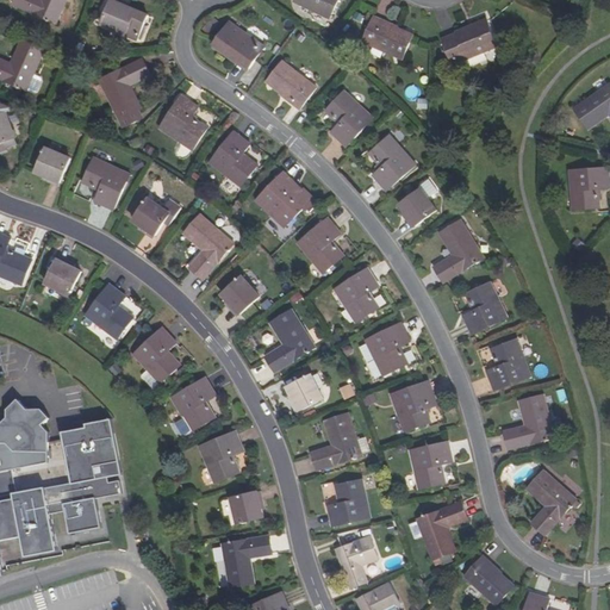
[(16,0),(14,2),(57,20),(66,0),(16,0)]
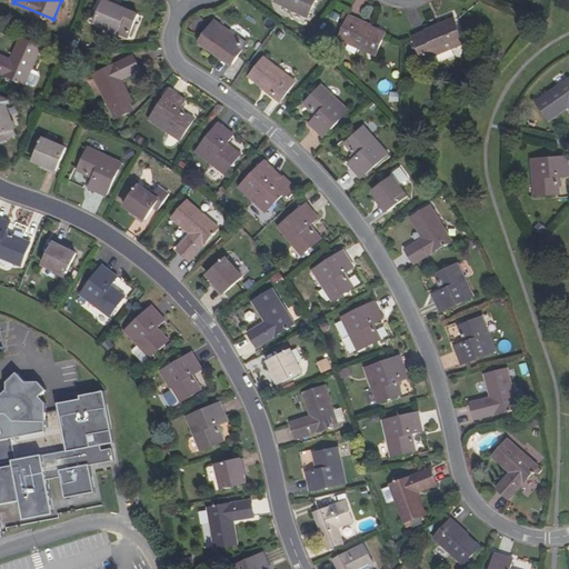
[(139,15),(120,7),(105,0),(96,23),(128,38),(129,36),(135,25),(139,15)]
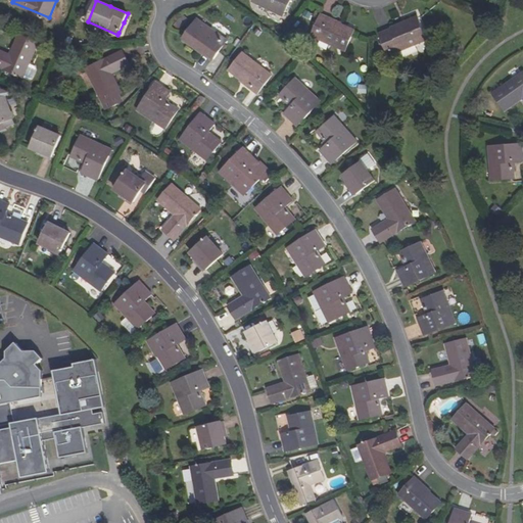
[(251,0),(251,1),(282,16),(290,0),(251,0)]
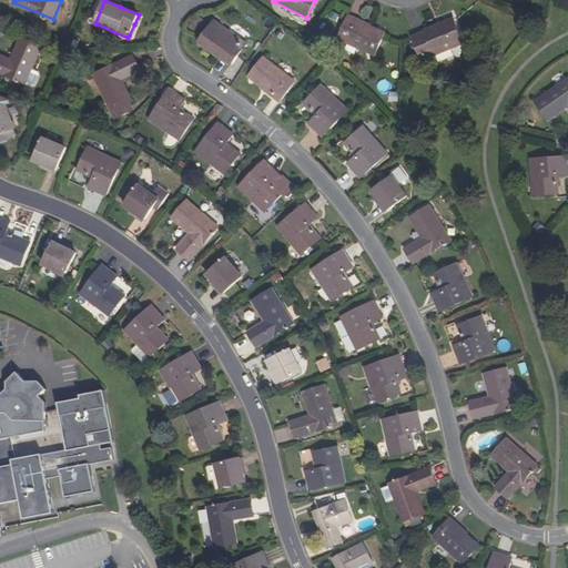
[(348,14),(336,37),(373,54),(384,32),(356,19),(356,18),(348,14)]
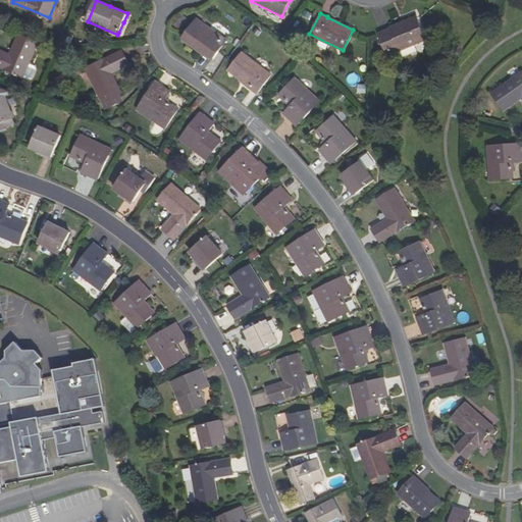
[(425,41),(416,18),(378,35),(386,56),(425,41)]
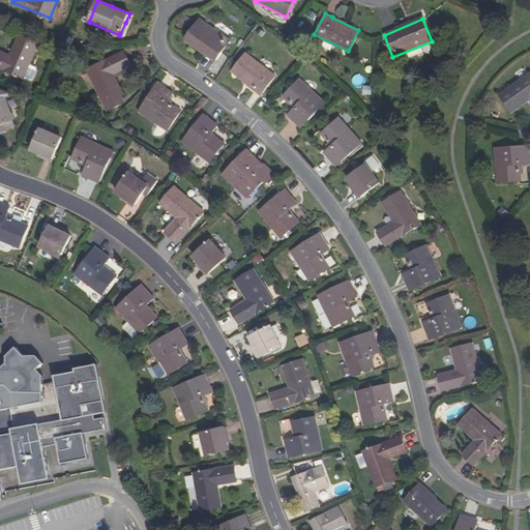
[(188,37),(207,51),(206,53),(216,61),(231,41),(201,21),(188,37)]
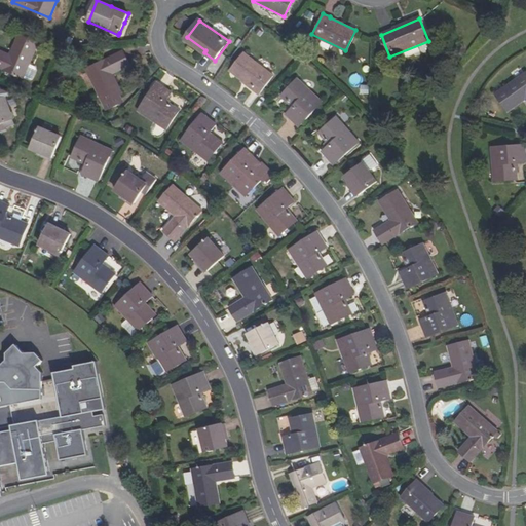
[(0,51),(0,68),(23,78),(29,65),(38,43),(19,35),(9,57),(0,51)]
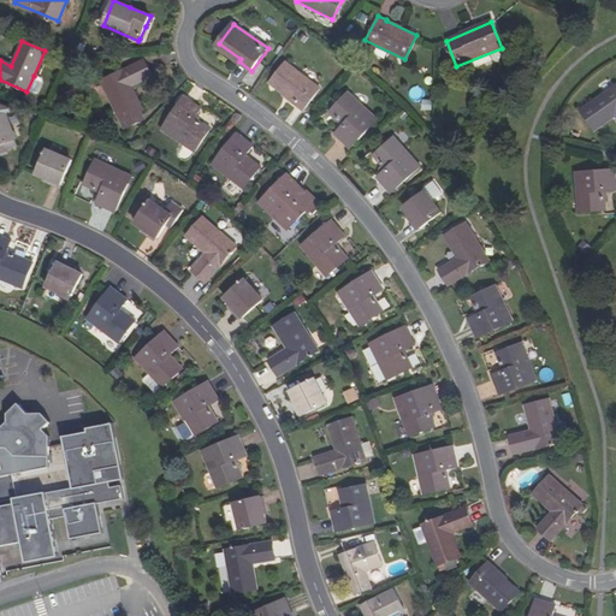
[(240,61),(241,59),(219,43),(217,46),(240,61)]
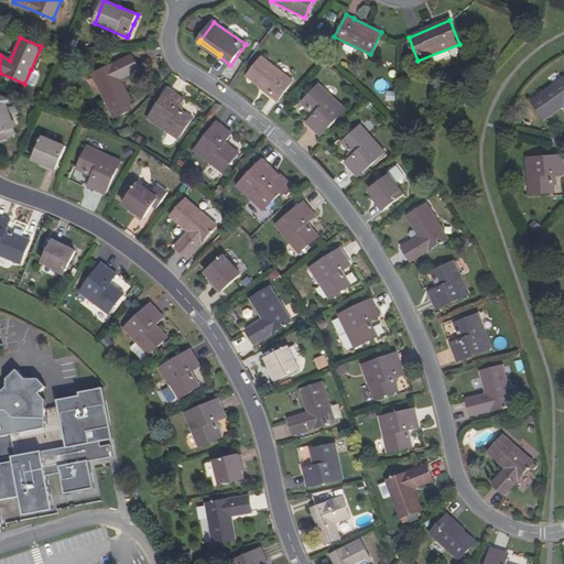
[(95,69),(110,107),(131,98),(121,75),(140,67),(133,53),(95,69)]
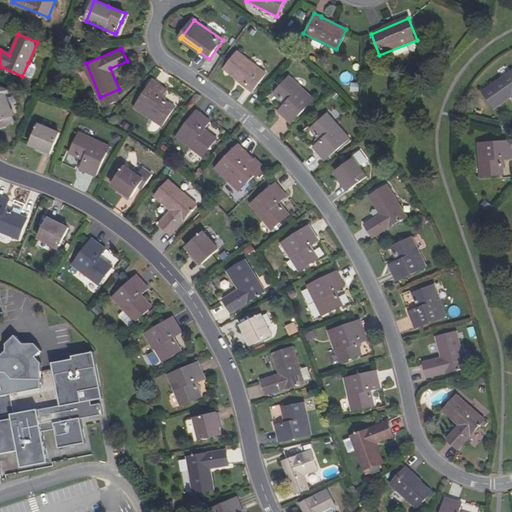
[(238,52),(225,69),(246,85),(245,87),(252,92),(267,74),(238,52)]
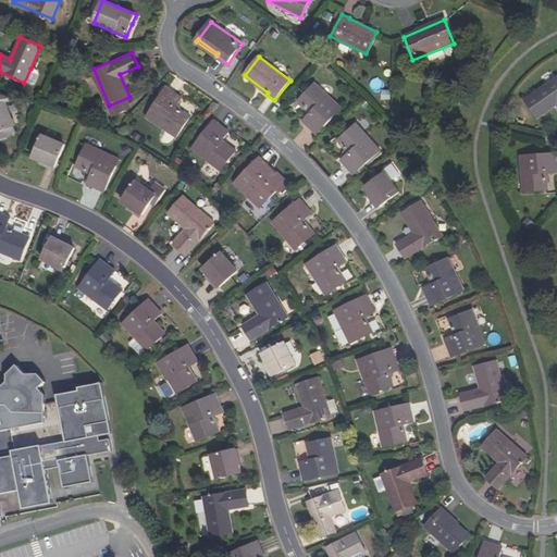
[(31,69),(24,83),(29,86),(34,85),(38,75),(36,71),(31,69)]
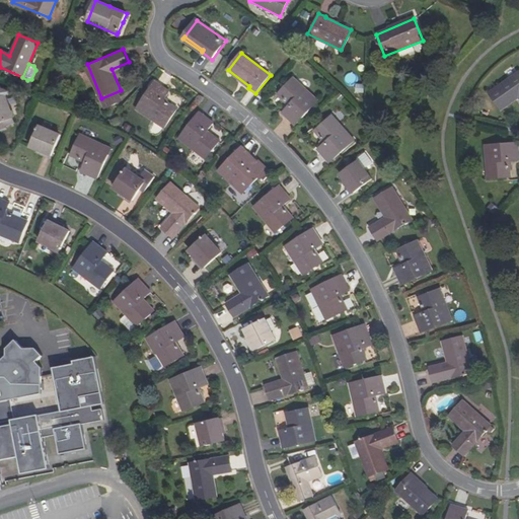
[(518,70),(495,82),(504,100),(518,93),(518,70)]
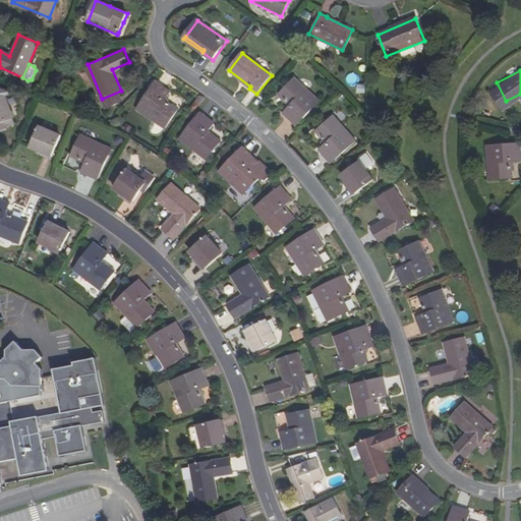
[(282,93),(287,98),(285,100),(291,106),(284,114),(297,125),(321,101),(295,78),(282,93)]
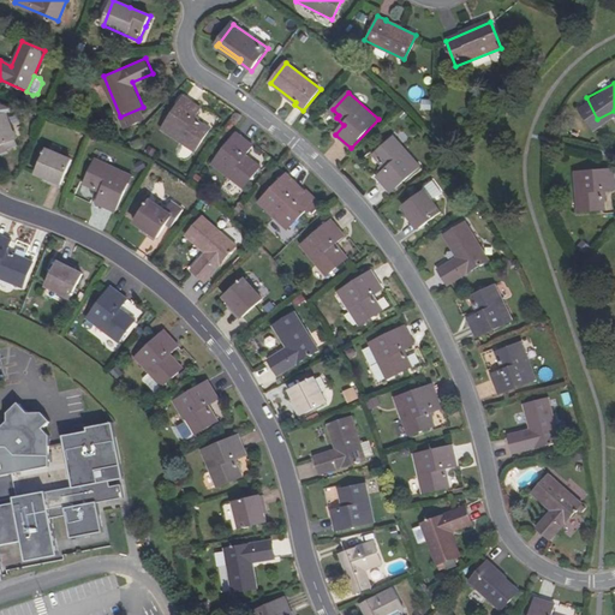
[(183,96),(161,129),(193,151),(208,131),(201,127),(202,124),(193,118),(201,107),(183,96)]
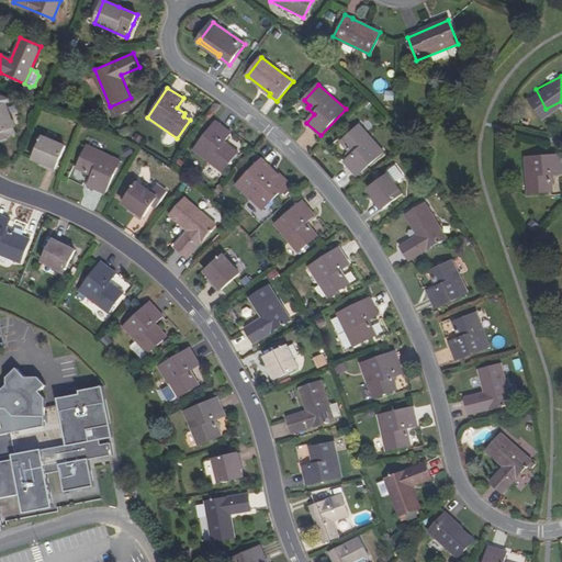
[(0,91),(0,130),(2,128),(13,125),(14,124),(6,101),(9,96),(0,91)]
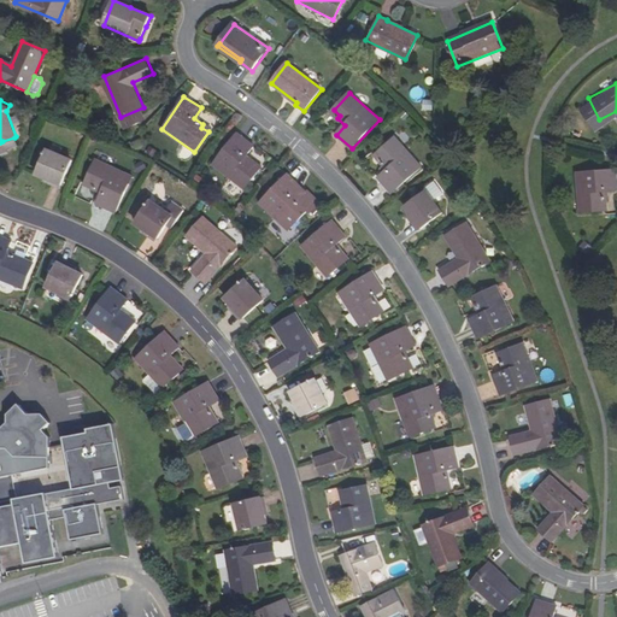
[(239,134),(213,165),(245,191),(260,171),(254,166),(256,164),(247,157),(256,147),(239,134)]
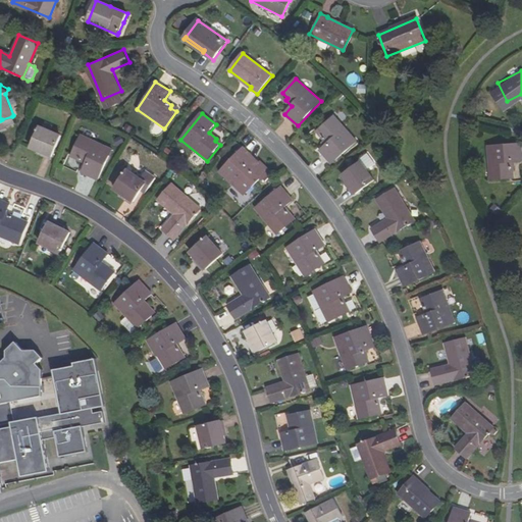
[(318,128),(323,134),(320,136),(326,143),(319,150),(330,163),(356,140),(333,115),(318,128)]
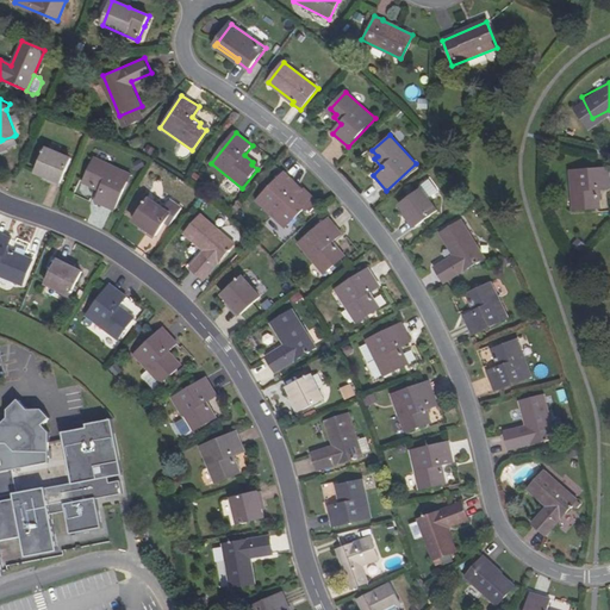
[(16,142),(14,136),(2,139),(5,145),(16,142)]
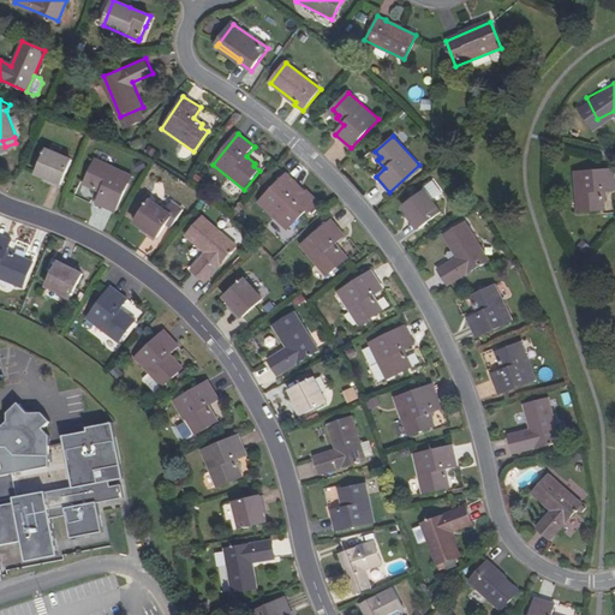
[(71,160),(47,150),(36,175),(45,179),(60,185),(71,160)]
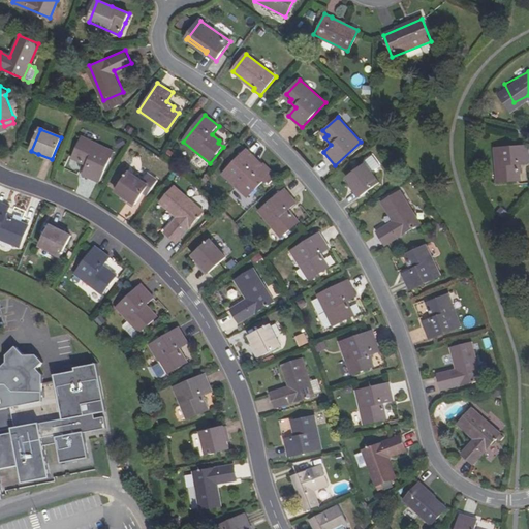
[(81,136),(71,155),(78,158),(76,161),(85,165),(81,175),(96,182),(112,152),(81,136)]
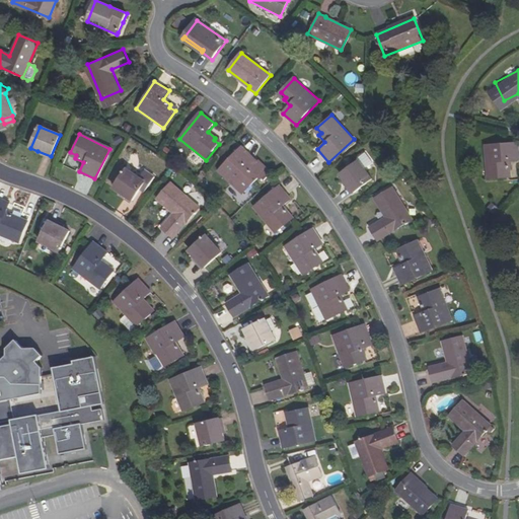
[(518,156),(518,143),(485,144),(487,178),(507,177),(507,169),(510,169),(509,161),(518,160),(518,156)]
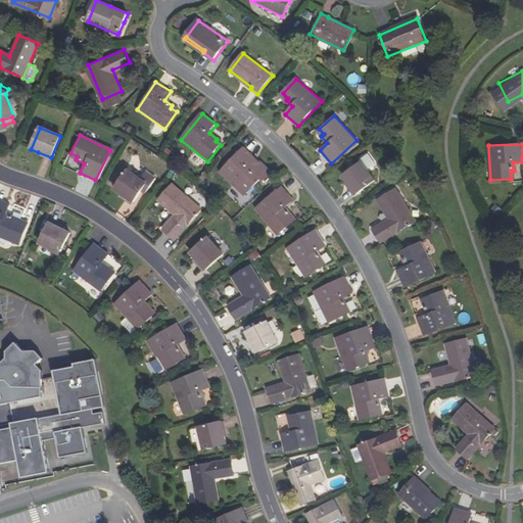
[(221,173),(245,197),(262,181),(264,183),(273,174),(263,162),(260,164),(245,149),(221,173)]
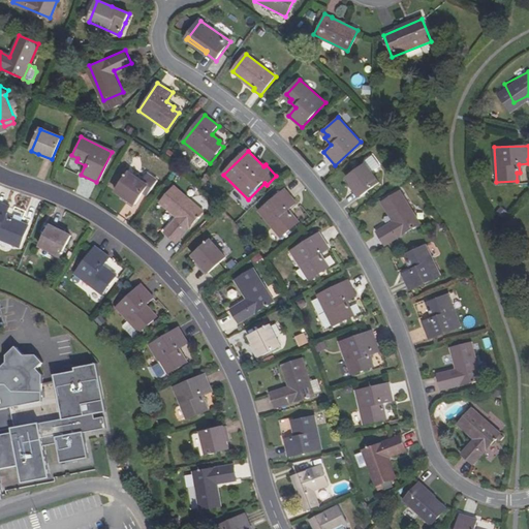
[(51,162),(52,159),(38,154),(37,156),(51,162)]
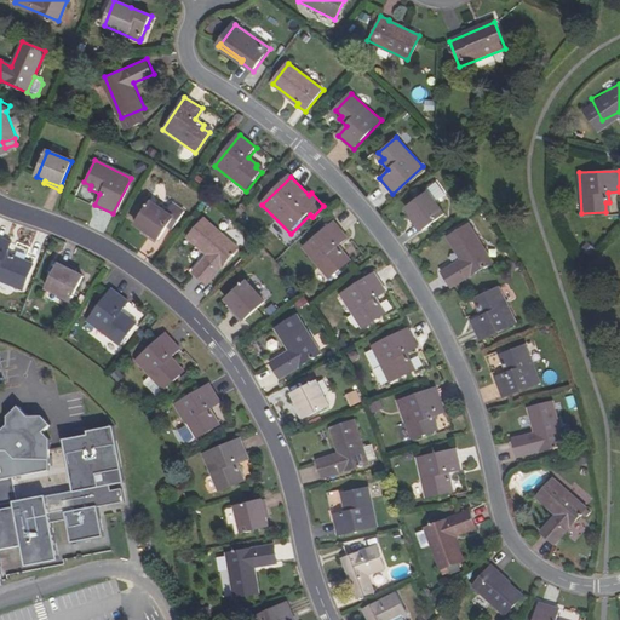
[(406,207),(412,216),(420,229),(443,214),(429,191),(406,207)]
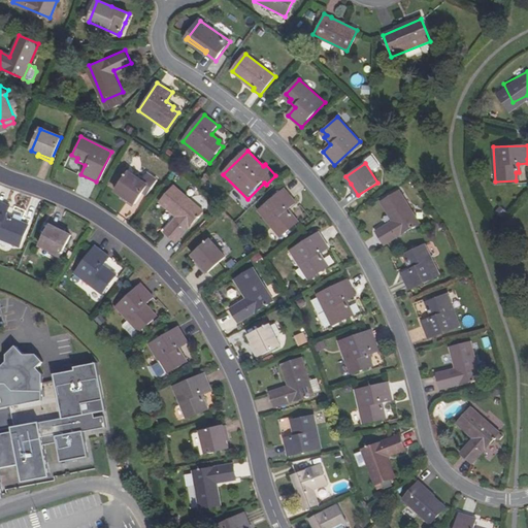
[(142,180),(129,172),(116,191),(122,196),(134,204),(140,196),(141,194),(145,198),(158,179),(147,172),(142,180)]
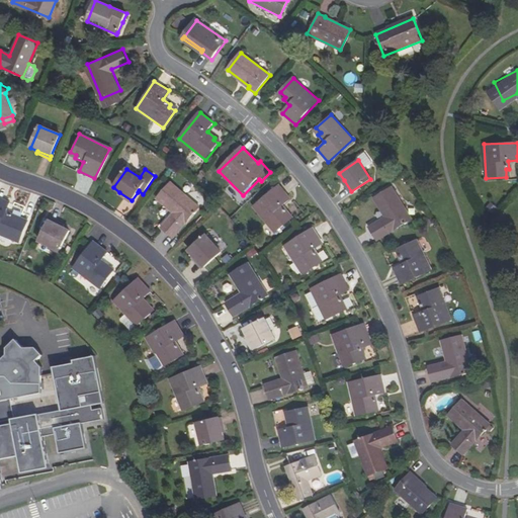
[(341,182),(349,193),(351,191),(344,180),(341,182)]
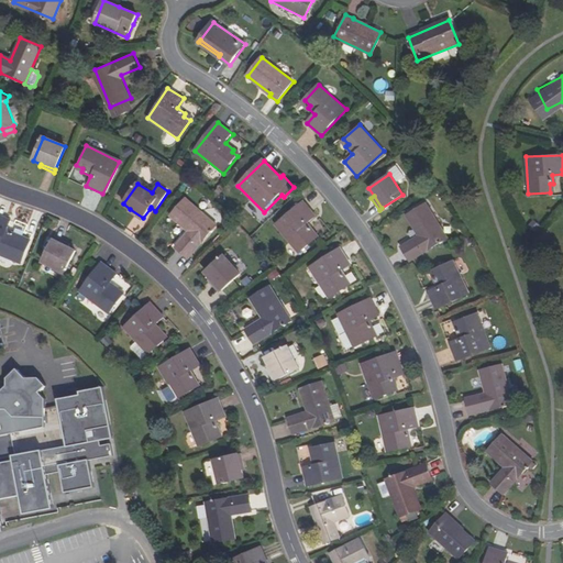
[(217,227),(186,200),(172,218),(189,233),(176,249),(188,260),(217,227)]
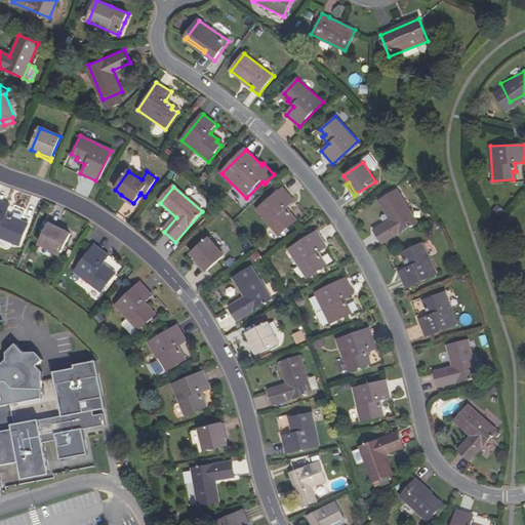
[(284,189),(256,209),(279,236),(295,224),(290,217),(292,215),(287,208),(294,202),(284,189)]
